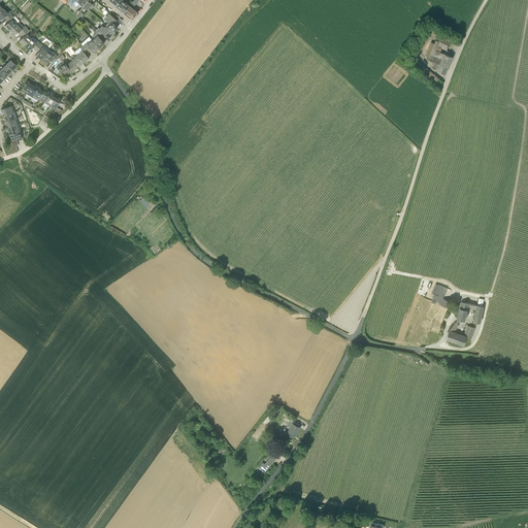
[(69,0),(72,2),(78,8),(81,6),(87,0),(78,0),(77,2),(75,0),(69,0)]
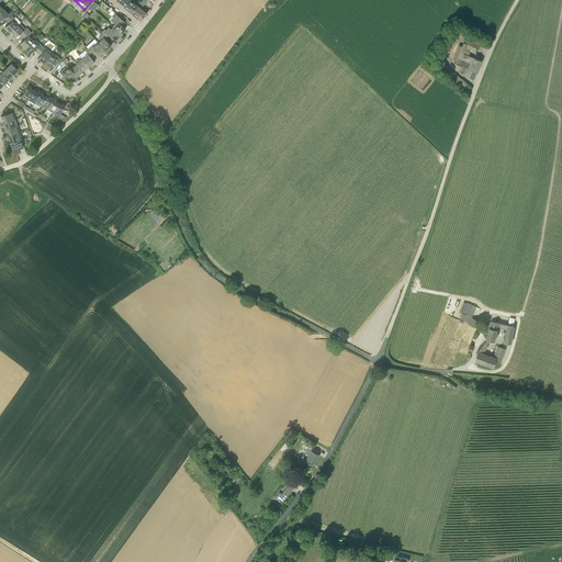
[(127,10),(133,2),(132,1),(133,0),(127,0),(123,7),(127,10)]
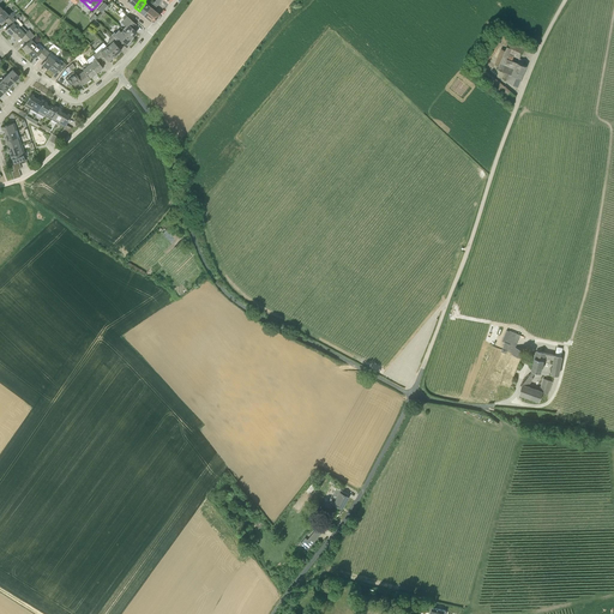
[(160,14),(154,10),(161,0),(155,0),(150,6),(144,14),(144,16),(148,18),(151,20),(155,20),(156,19),(160,14)]
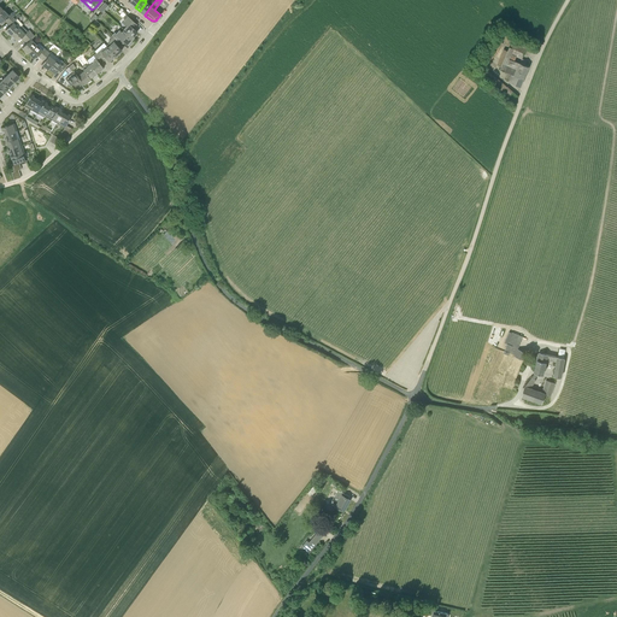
[(101,13),(109,5),(105,3),(98,10),(101,13)]
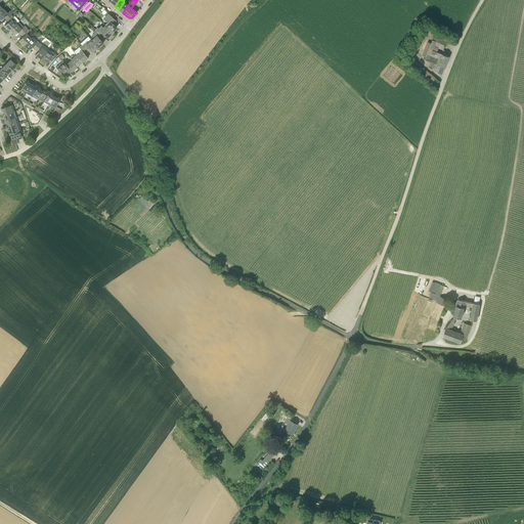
[(119,9),(123,12),(128,5),(124,2),(119,9)]
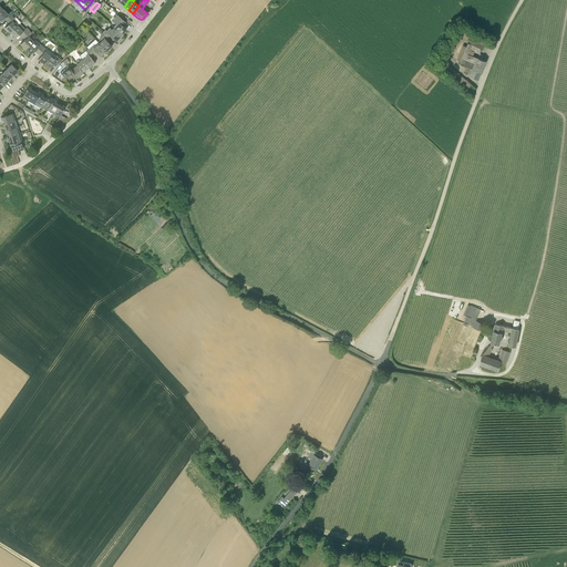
[(8,20),(13,14),(10,11),(8,13),(3,9),(0,11),(0,20),(1,21),(4,18),(8,20)]
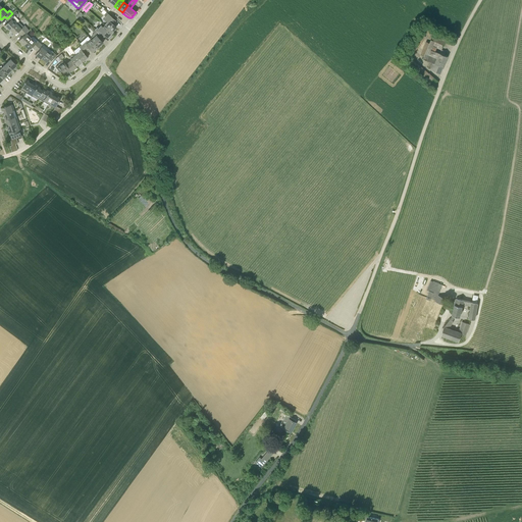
[(105,24),(113,32),(116,27),(113,23),(116,20),(106,12),(104,14),(106,16),(103,18),(107,21),(105,24)]
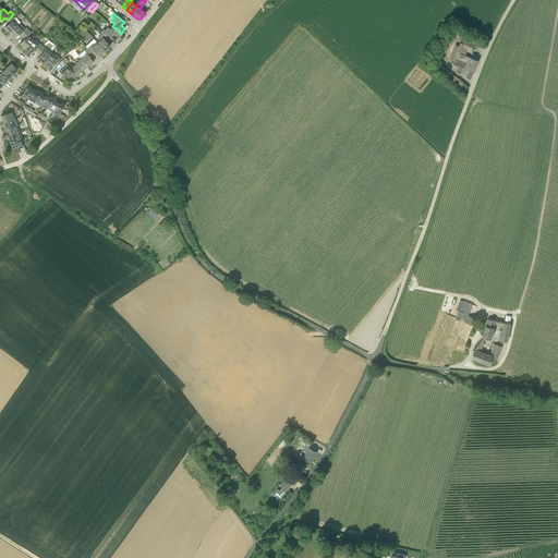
[(10,32),(11,32),(20,23),(21,22),(13,14),(8,20),(10,22),(5,26),(10,32)]
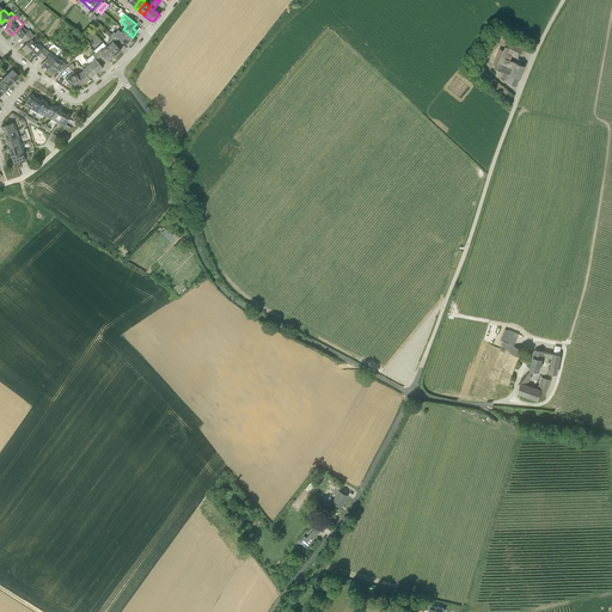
[(23,36),(25,38),(31,32),(29,30),(28,31),(22,25),(12,35),(17,41),(23,36)]
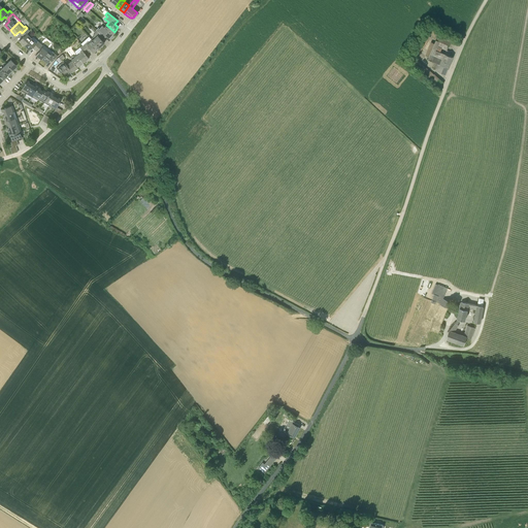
[(114,32),(106,25),(104,27),(102,25),(99,28),(98,27),(96,30),(97,31),(101,34),(103,32),(111,39),(114,36),(112,34),(114,32)]
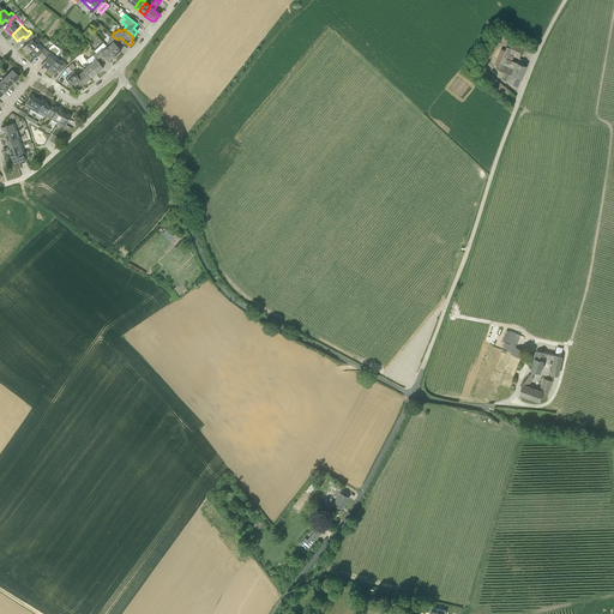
[(29,53),(36,44),(31,38),(35,35),(31,32),(25,38),(28,41),(22,47),(28,53),(29,53)]
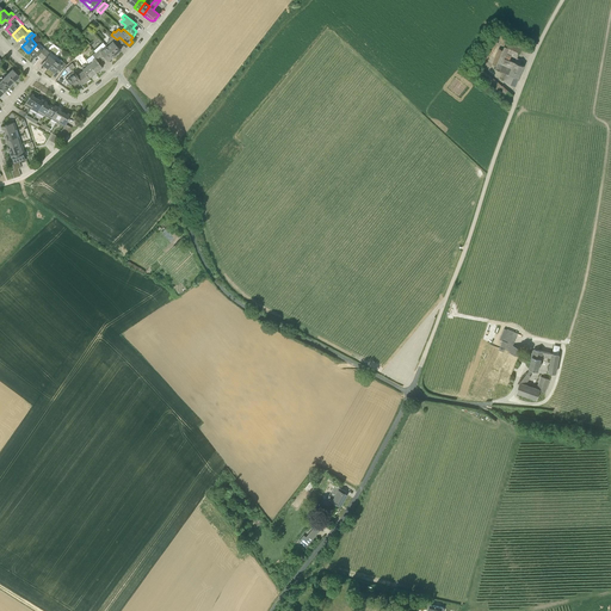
[(523,48),(524,44),(500,35),(497,43),(520,53),(522,50),(523,50),(524,48),(523,48)]
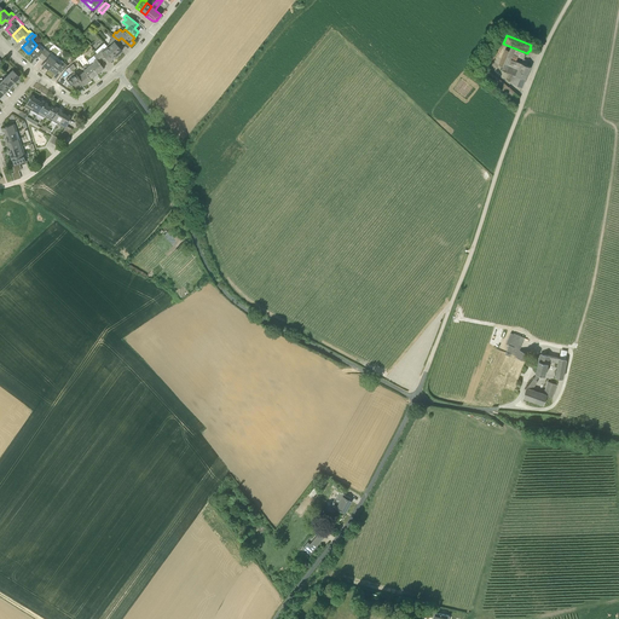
[(108,46),(115,56),(116,56),(122,50),(117,45),(121,42),(119,40),(114,36),(109,41),(111,44),(108,46)]
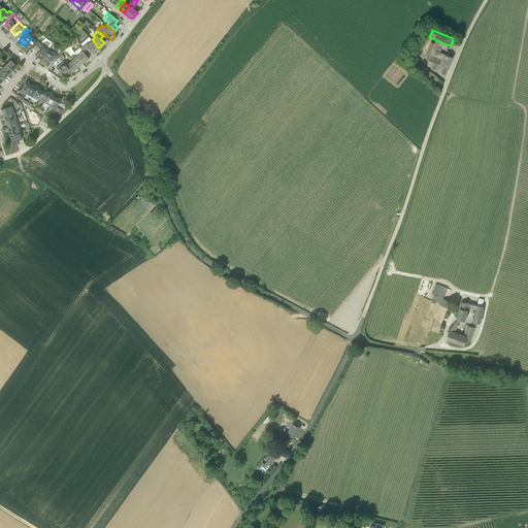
[(34,46),(36,48),(40,43),(38,41),(36,43),(31,38),(25,45),(30,50),(34,46)]
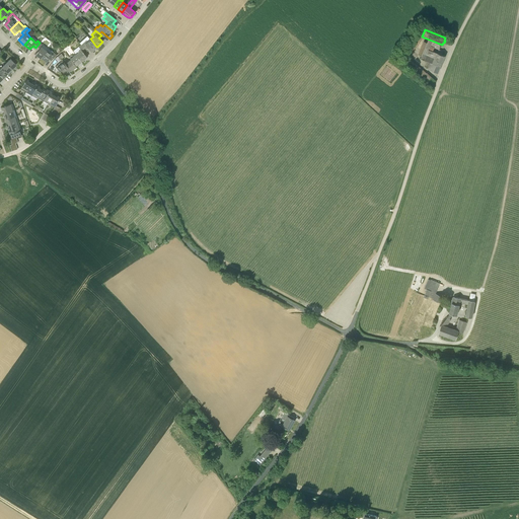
[(91,52),(96,47),(90,39),(87,41),(85,39),(80,43),(80,44),(81,45),(85,50),(88,48),(91,52)]
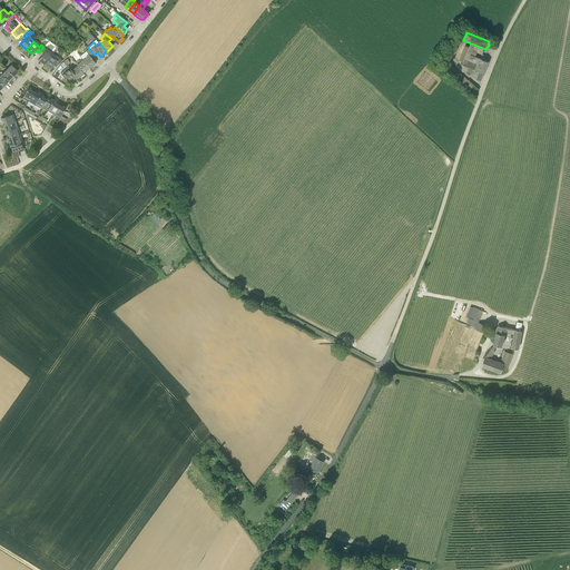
[(46,64),(51,56),(46,51),(47,49),(43,47),(39,52),(42,55),(39,59),(45,65),(46,64)]
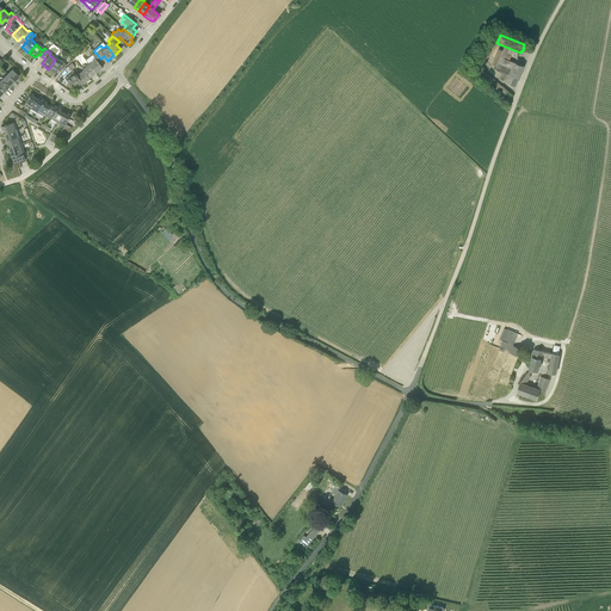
[(90,63),(96,73),(103,67),(98,62),(102,59),(100,59),(96,53),(92,55),(96,57),(92,60),(93,61),(90,63)]
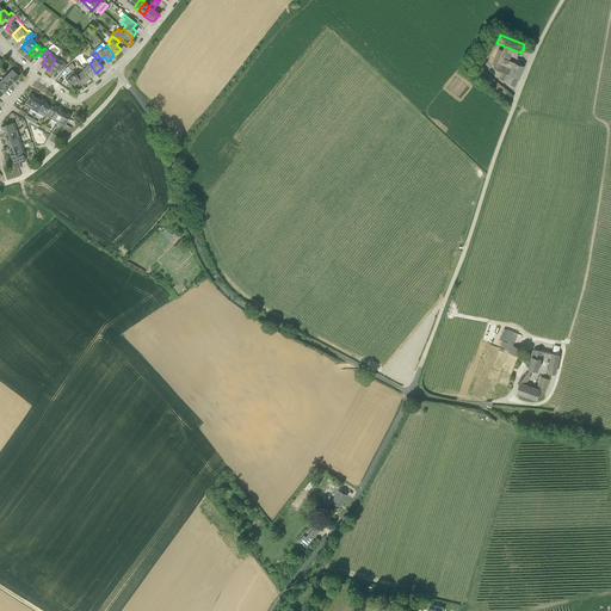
[(59,68),(61,71),(63,68),(67,65),(63,61),(57,56),(55,60),(49,68),(55,73),(59,68)]
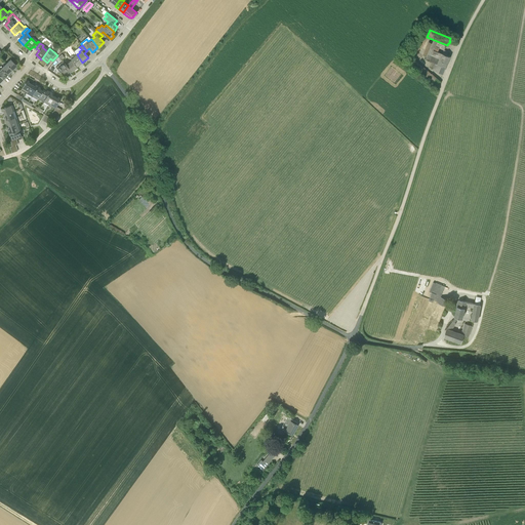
[(443,74),(450,56),(447,55),(447,54),(442,52),(438,64),(434,63),(431,69),(443,74)]
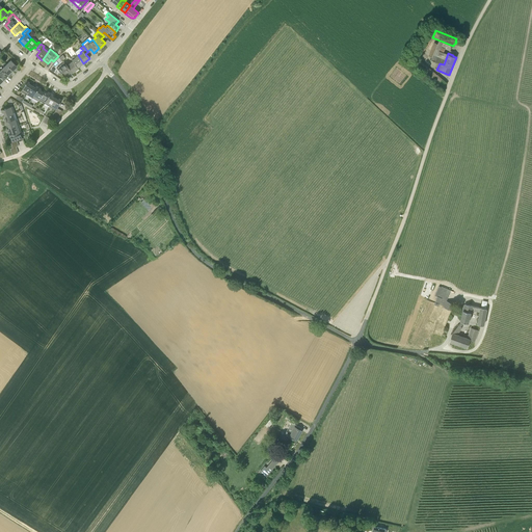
[(78,68),(83,63),(78,55),(77,54),(71,58),(73,60),(78,68)]
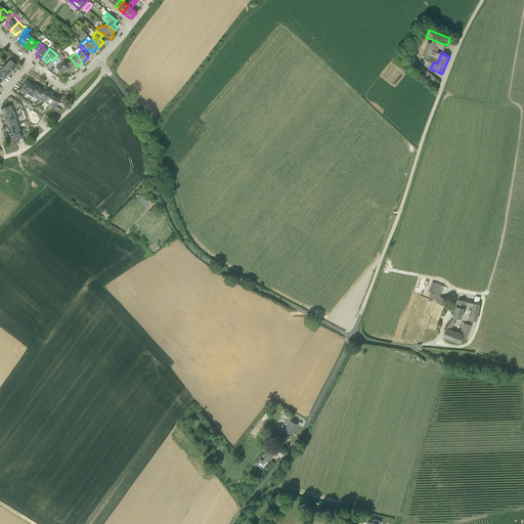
[(408,53),(404,57),(433,82),(437,78),(408,53)]
